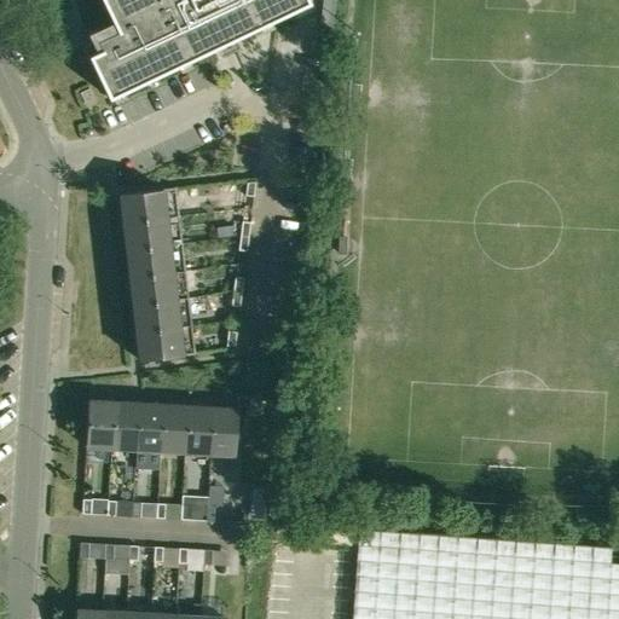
[(99,50),(94,52),(87,56),(108,97),(196,55),(212,47),(235,36),(307,3),(305,0),(100,0),(108,13),(111,21),(115,30),(94,40),(99,50)]
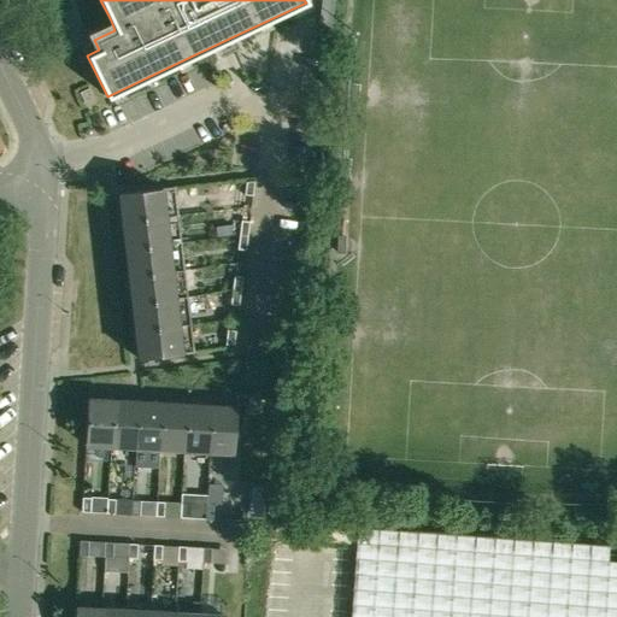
[(254,182),(246,183),(244,195),(252,197),(254,182)]
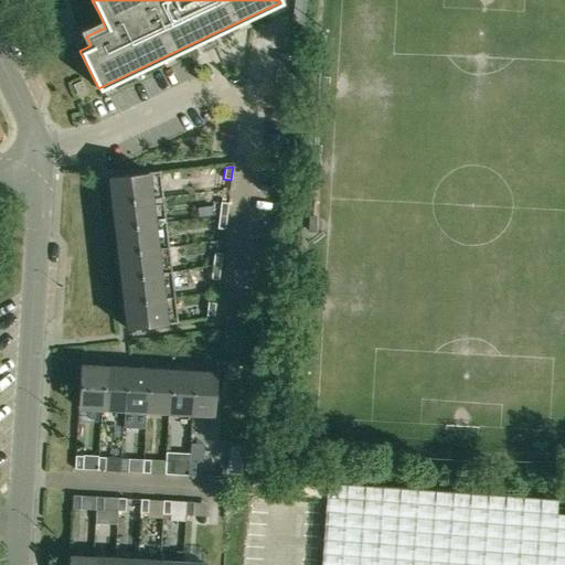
[(162,198),(159,171),(108,178),(112,203),(162,198)]
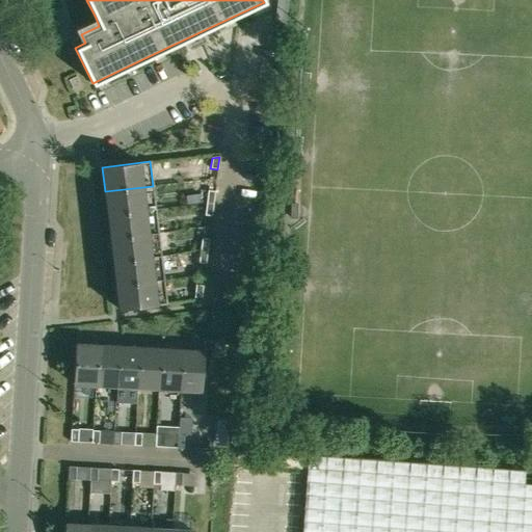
[(105,191),(107,215),(156,209),(153,186),(105,191)]
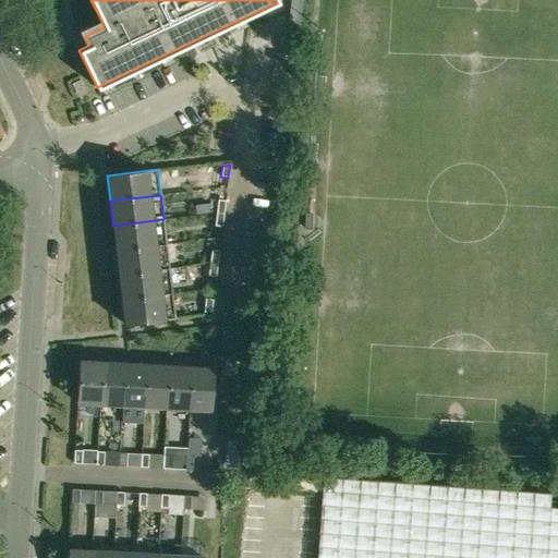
[(223,214),(226,201),(218,199),(216,213),(223,214)]
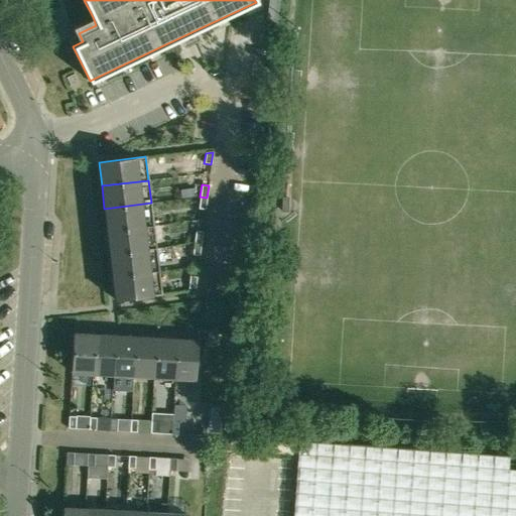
[(206,210),(207,198),(200,197),(199,209),(206,210)]
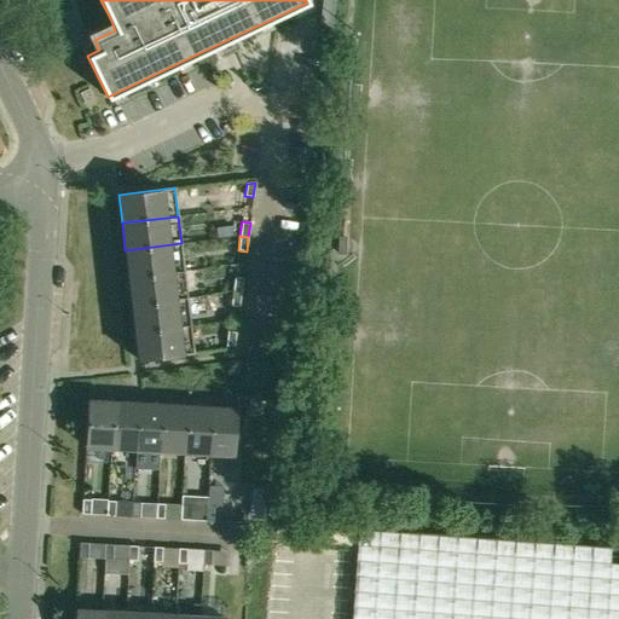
[(125,250),(128,277),(184,271),(181,243),(125,250)]
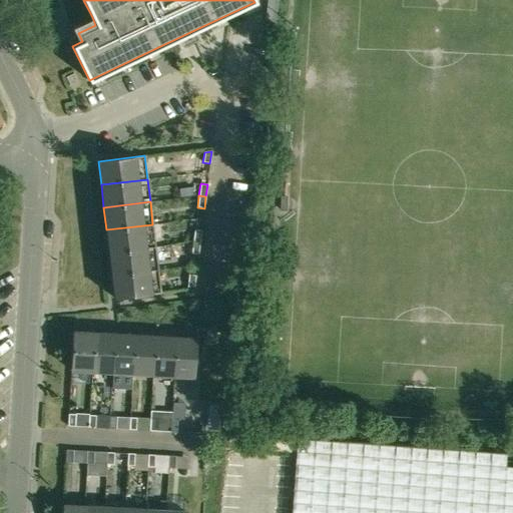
[(106,229),(109,252),(155,247),(152,224),(106,229)]
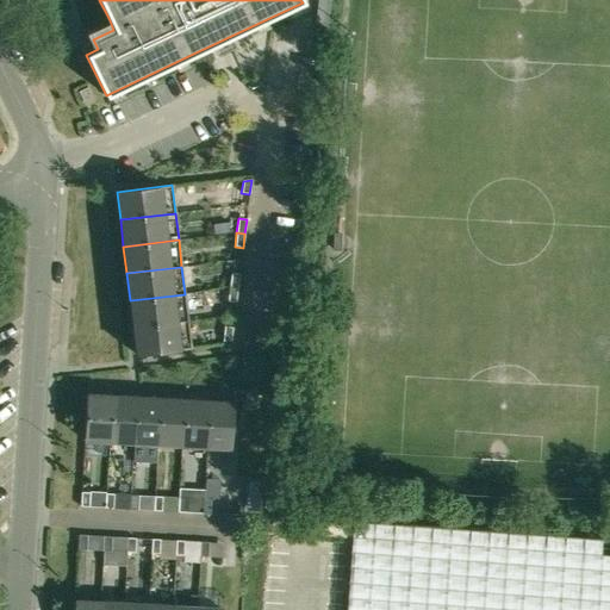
[(237,288),(240,274),(231,273),(229,287),(237,288)]
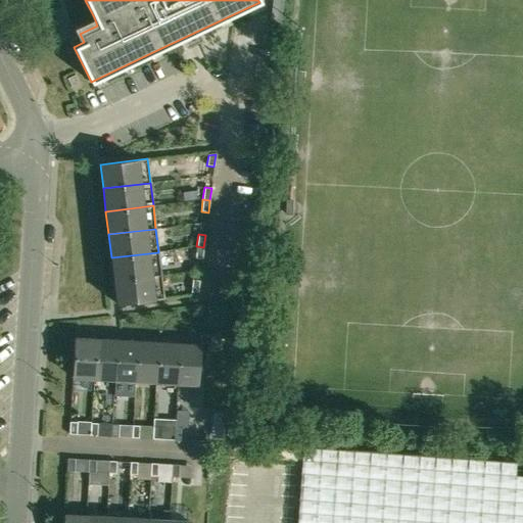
[(202,259),(203,247),(196,246),(195,258),(202,259)]
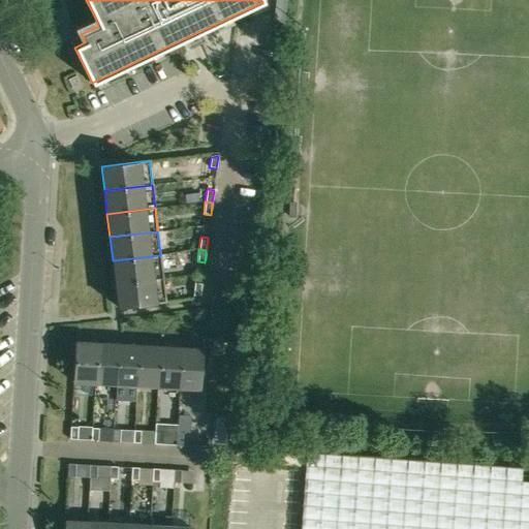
[(113,260),(115,284),(163,278),(160,255),(113,260)]
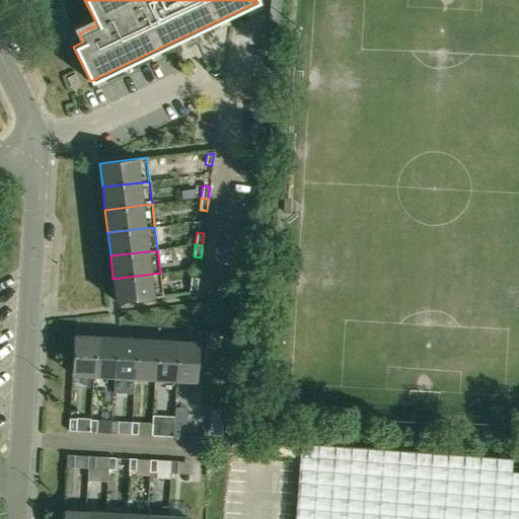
[(113,279),(116,302),(162,297),(160,273),(113,279)]
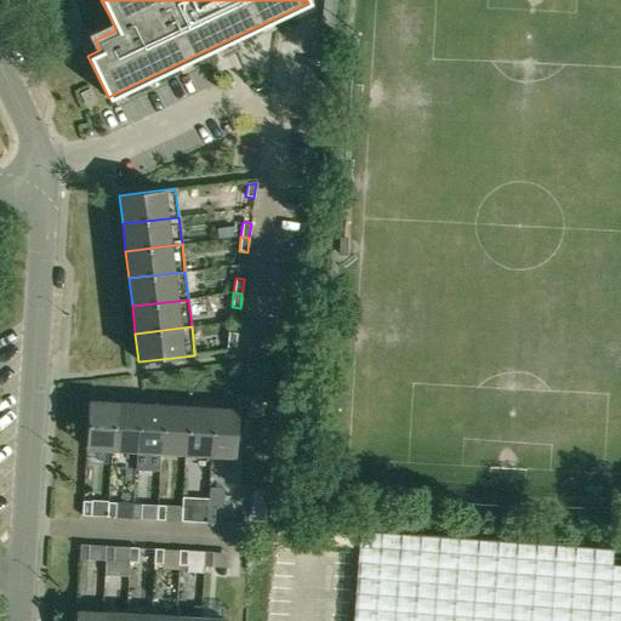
[(235,346),(237,334),(228,332),(227,347),(235,346)]
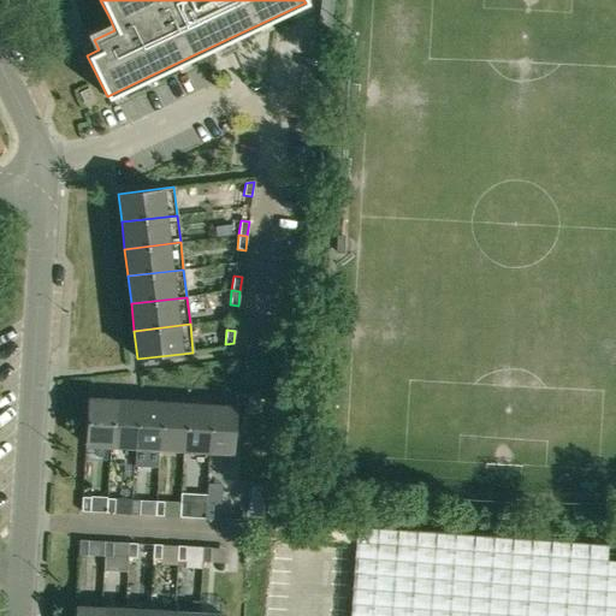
[(112,401),(87,398),(84,445),(110,446),(112,401)]
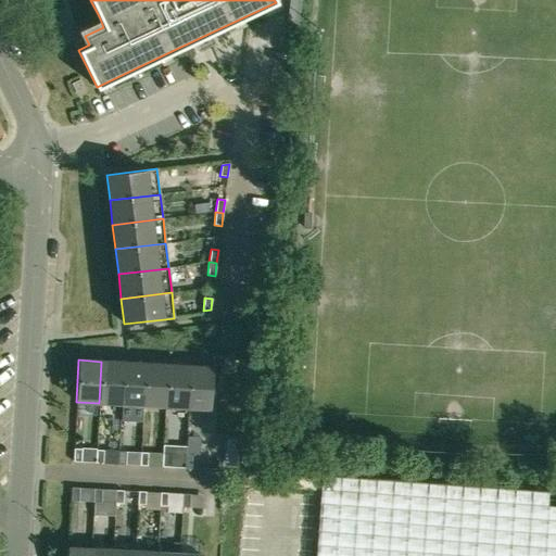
[(99,403),(121,404),(123,363),(101,362),(99,403)]
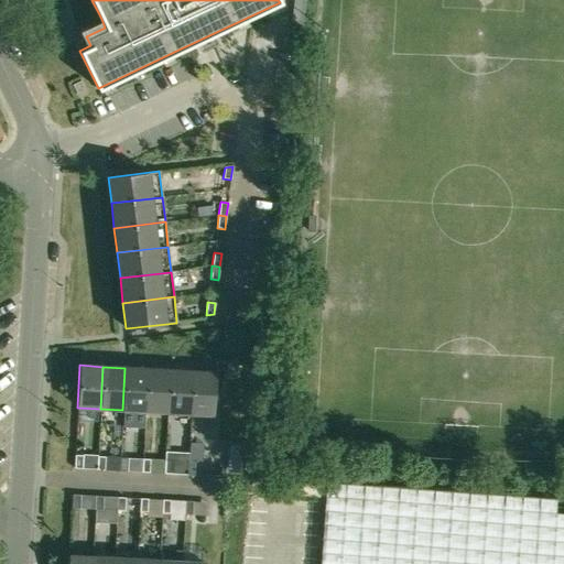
[(122,410),(145,411),(148,369),(125,368),(122,410)]
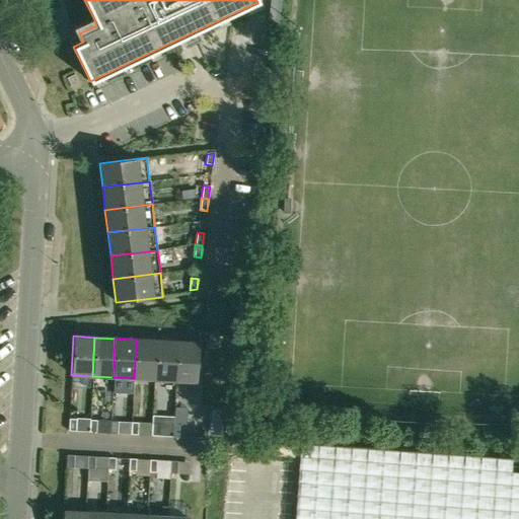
[(134,378),(154,379),(156,341),(136,340),(134,378)]
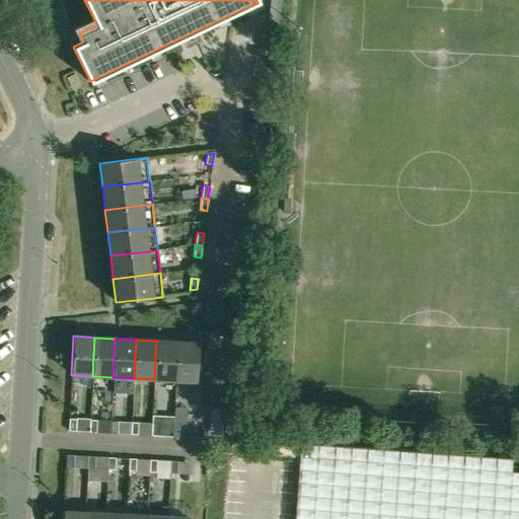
[(154,379),(174,380),(177,342),(156,341),(154,379)]
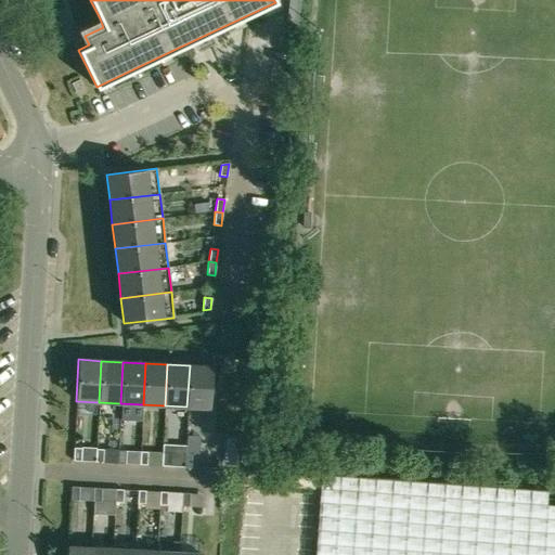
[(213,368),(207,366),(190,365),(186,407),(210,409),(213,368)]
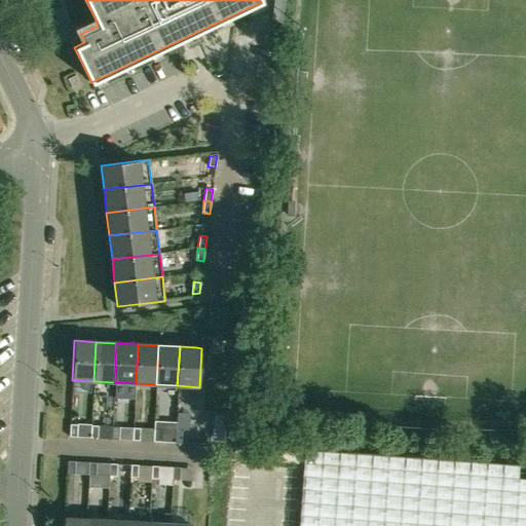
[(525,525),(525,478),(518,477),(519,464),(304,449),(298,525),(525,525)]
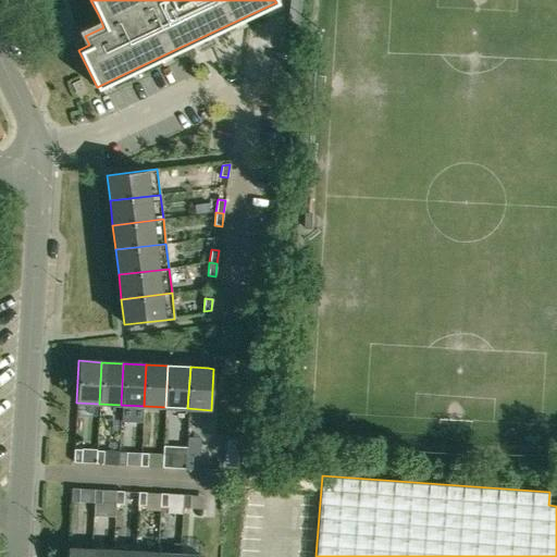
[(168,494),(168,507),(166,512),(182,514),(182,508),(183,495),(168,494)]
